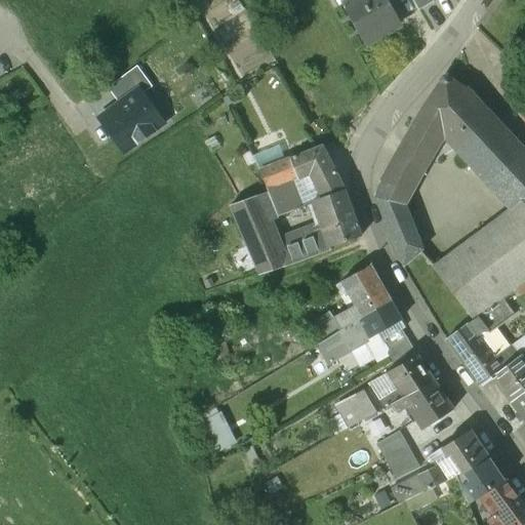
[(386,0),(350,0),(346,2),(368,42),(381,34),(382,36),(401,26),(386,0)]
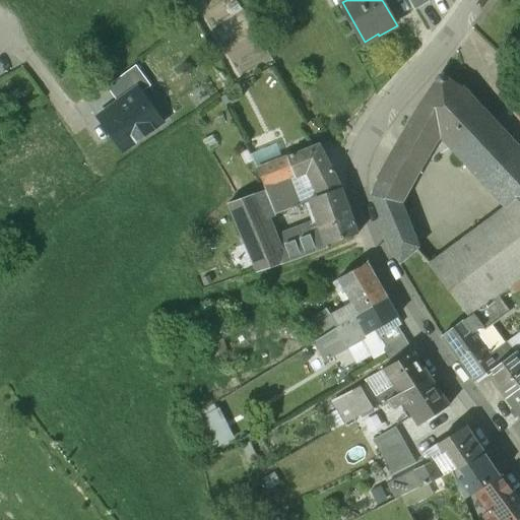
[(408,0),(415,10),(429,2),(428,0),(408,0)]
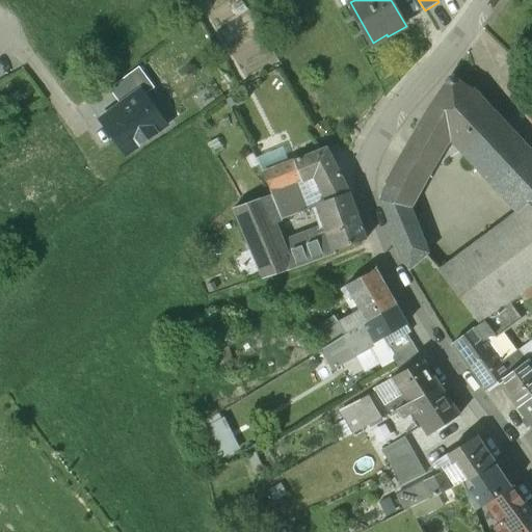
[(108,89),(124,109),(142,94),(143,95),(154,87),(138,67),(108,89)]
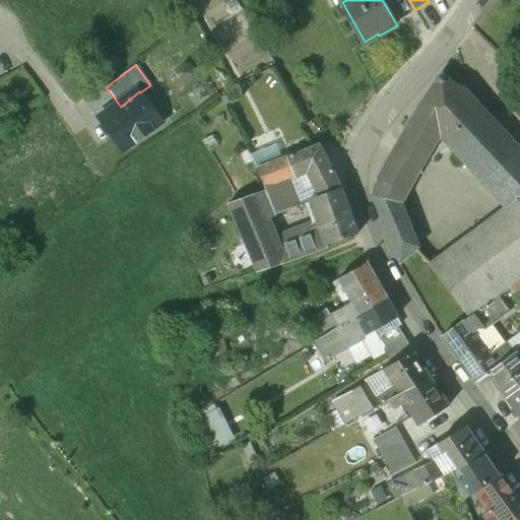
[(462,89),(441,75),(423,101),(390,154),(418,172),(438,135),(450,148),(484,113),(462,89)]
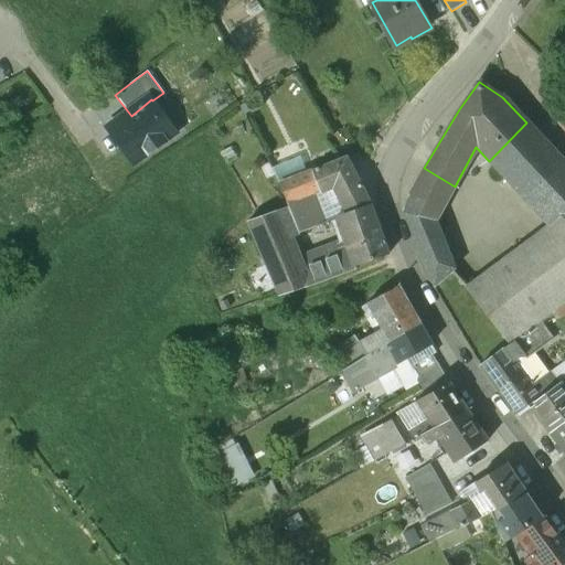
[(152,100),(151,99),(131,116),(109,131),(134,164),(176,132),(152,100)]
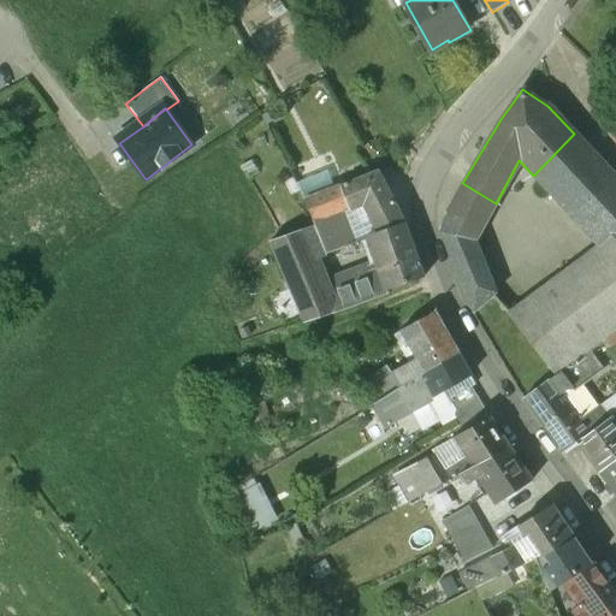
[(615,179),(574,134),(533,176),(597,246),(507,313),(534,344),(554,373),(615,329),(615,179)]
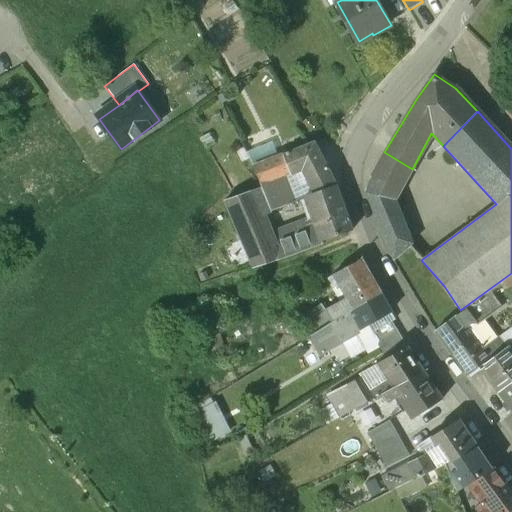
[(314,142),(253,167),(261,189),(264,197),(290,188),(285,175),(302,168),(315,193),(336,185),(314,142)]
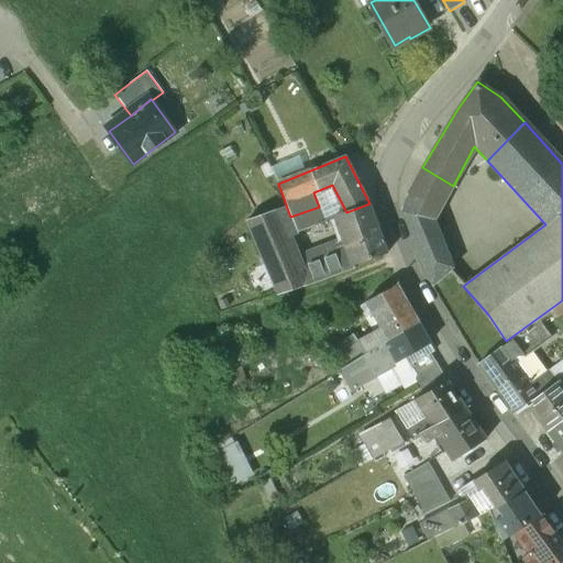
[(453,186),(422,167),(408,194),(403,212),(432,285),(451,269),(433,222),(453,186)]
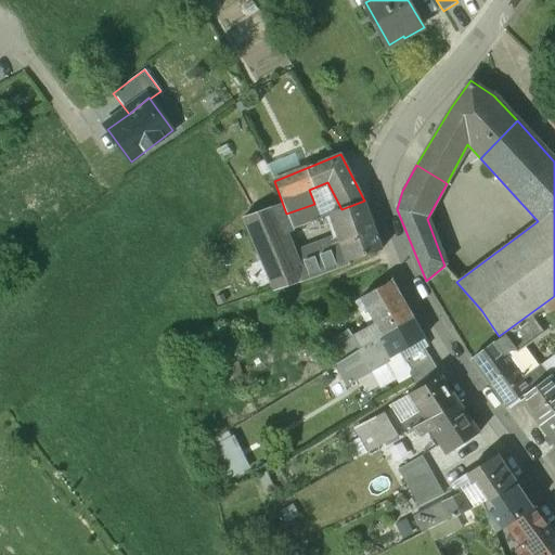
[(254,185),(240,192),(248,208),(242,213),(243,217),(266,209),(254,185)]
